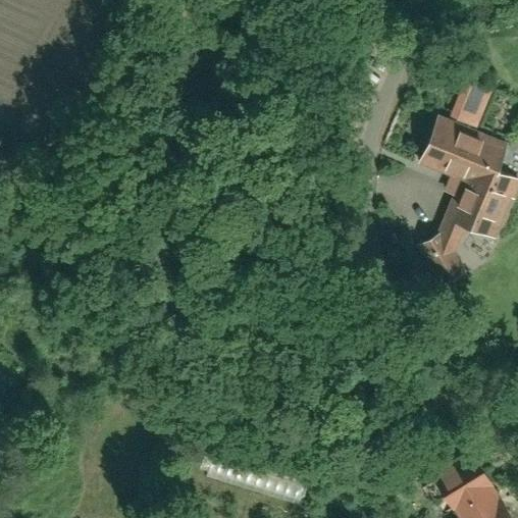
[(466,79),(450,118),(478,131),(495,91),(466,79)]
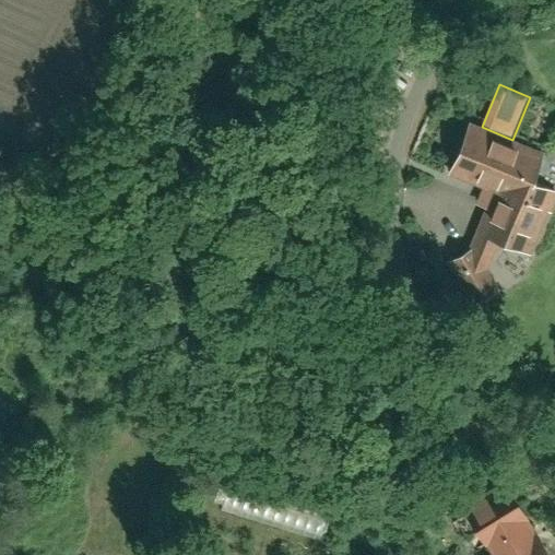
[(449,173),(496,192),(480,233),(502,243),(533,256),(554,204),(554,189),(533,180),(544,153),(512,140),(482,127),(471,122),(449,173)]
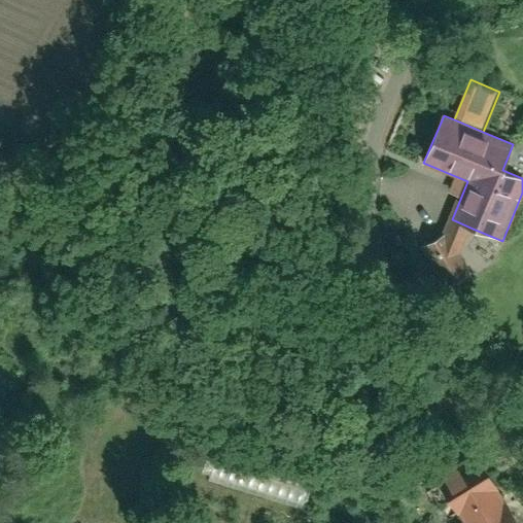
[(471,272),(454,240),(465,245),(473,229),(452,219),(445,236),(432,242),(453,280),(471,272)]
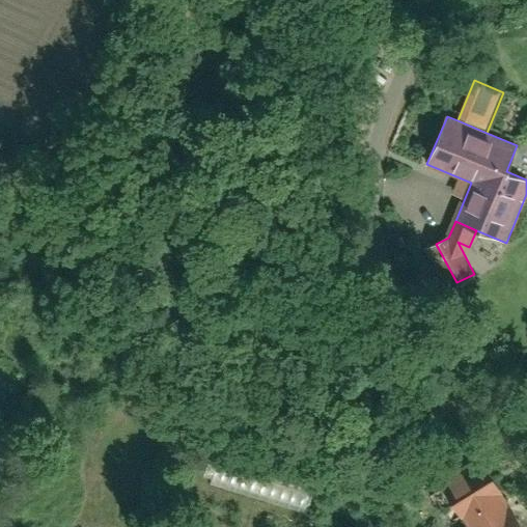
[(521,526),(482,463),(444,487),(461,514),(467,510),(476,526),(521,526)]
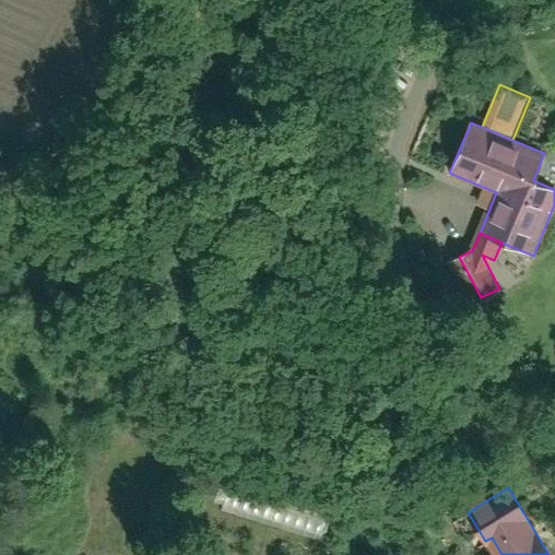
[(233,492),(226,518),(332,543),(338,518),(233,492)]
